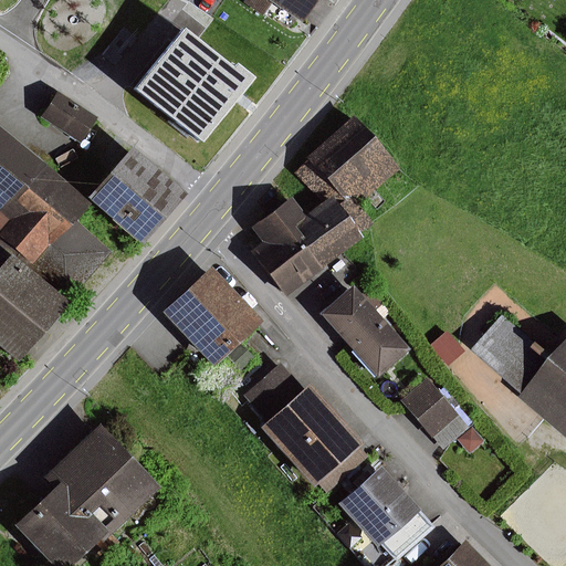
[(247,0),(245,3),(264,16),(273,2),(304,23),(320,0),(247,0)]
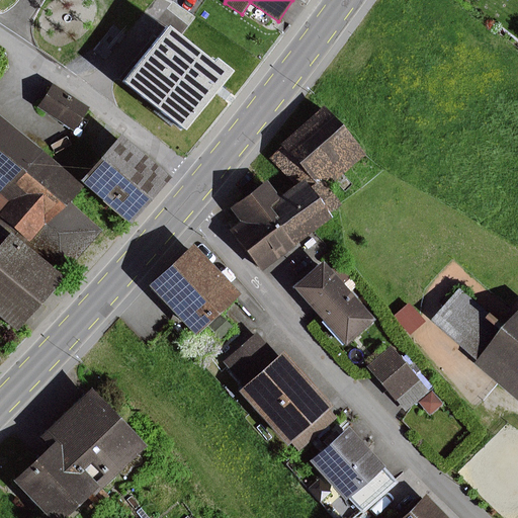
[(125,34),(113,25),(93,51),(105,61),(125,34)]
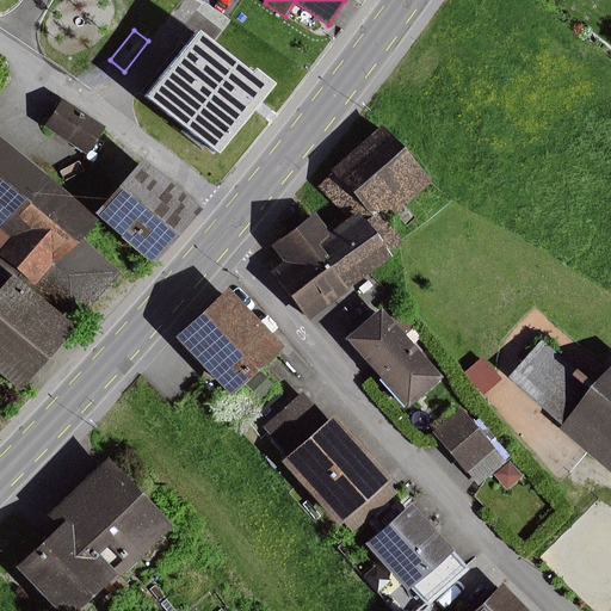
[(253,74),(201,32),(148,97),(221,154),(277,85),(257,69),(253,74)]
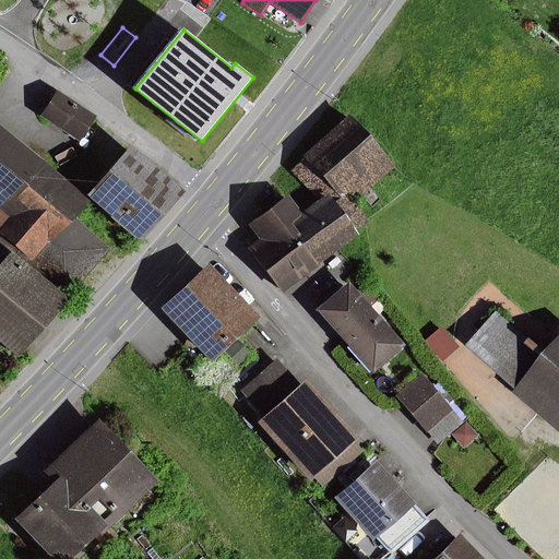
[(82,142),(98,116),(58,91),(42,117),(82,142)]
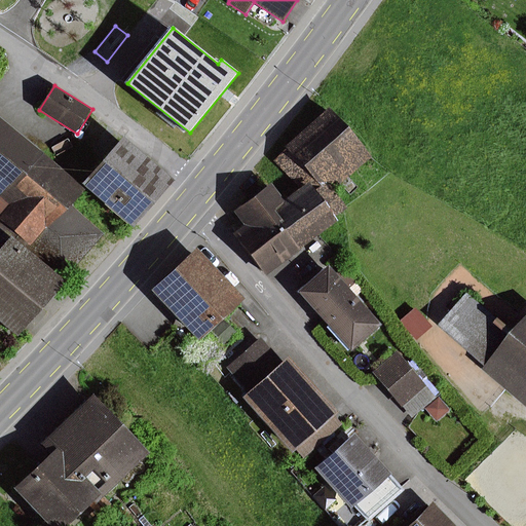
[(270,210),(299,248),(336,221),(333,217),(343,209),(329,190),(369,157),(330,109),(284,147),(285,149),(271,159),(295,189),(284,199),(270,210)]
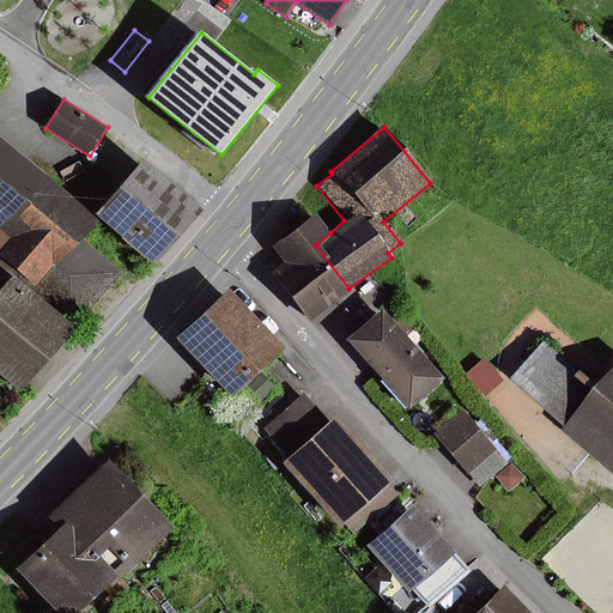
[(82,238),(97,220),(0,135),(0,374),(20,392),(122,274),(82,238)]
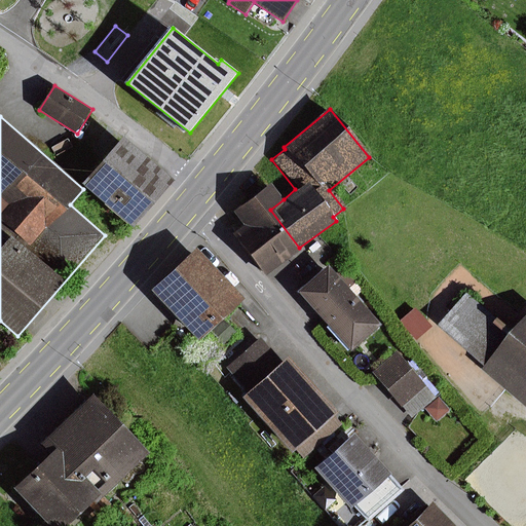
[(176,181),(124,137),(83,184),(135,228),(176,181)]
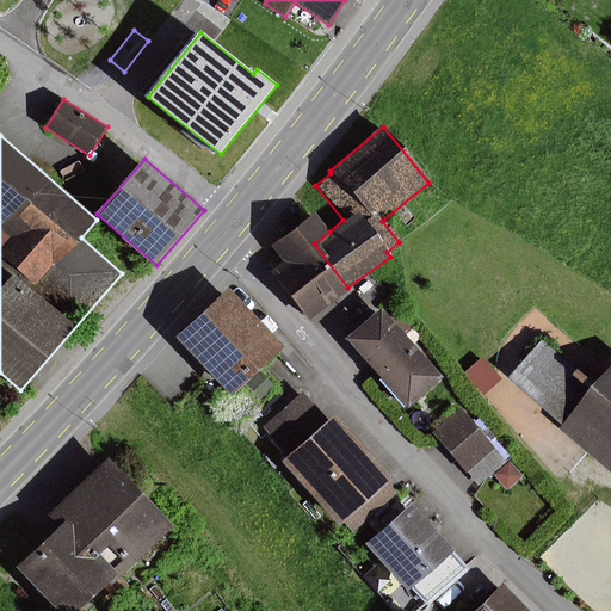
[(314,244),(329,232),(316,215),(273,247),(288,265),(277,273),(310,316),(347,288),(314,244)]
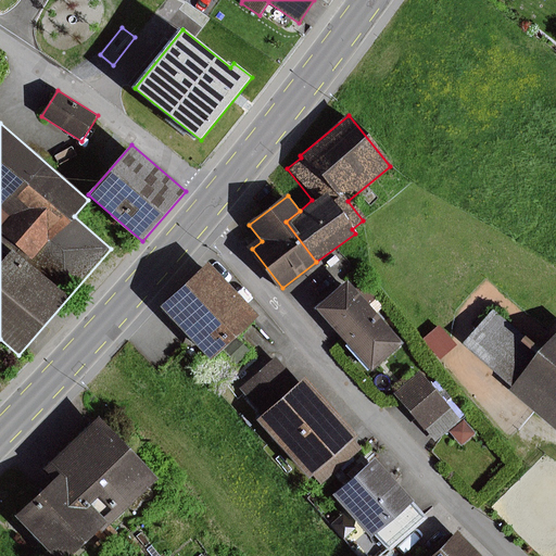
[(260,317),(210,262),(160,307),(210,363),(260,317)]
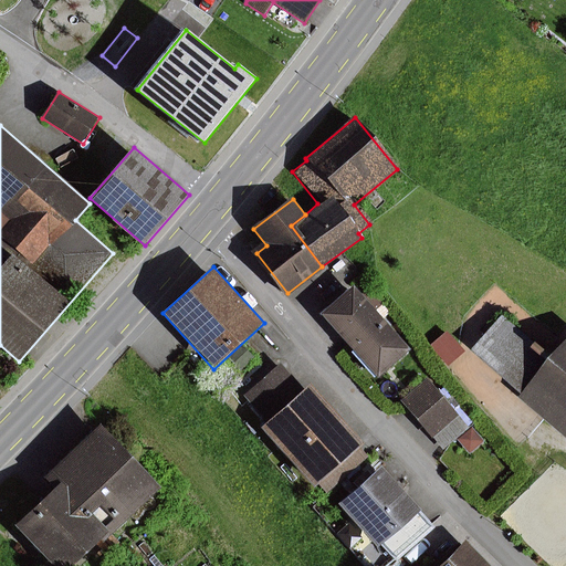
[(411,350),(354,285),(321,314),(378,379),(411,350)]
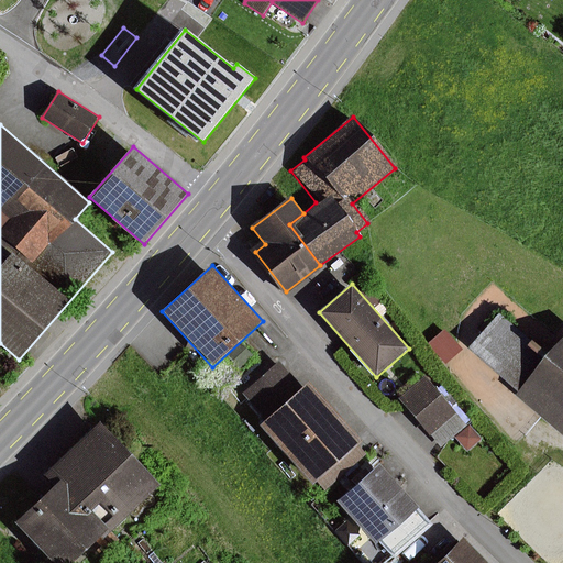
[(562,352),(561,355),(545,341),(541,346),(505,316),(476,349),(526,392),(522,396),(562,430),(562,352)]
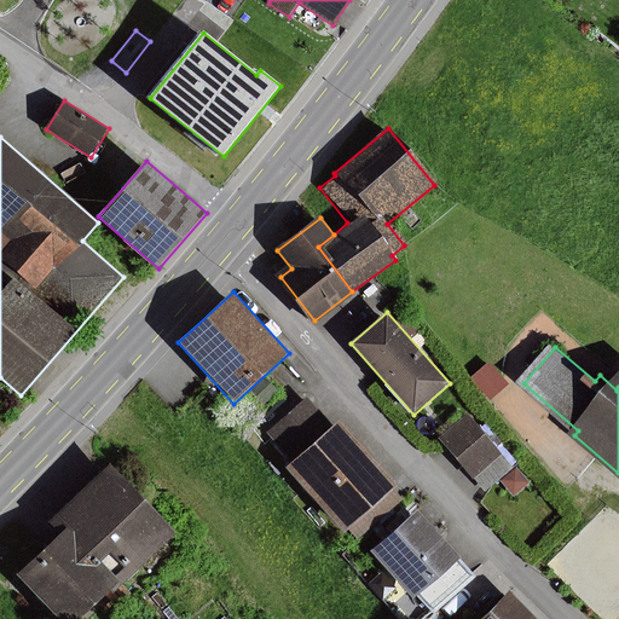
[(278,392),(265,377),(248,394),(261,409),(278,392)]
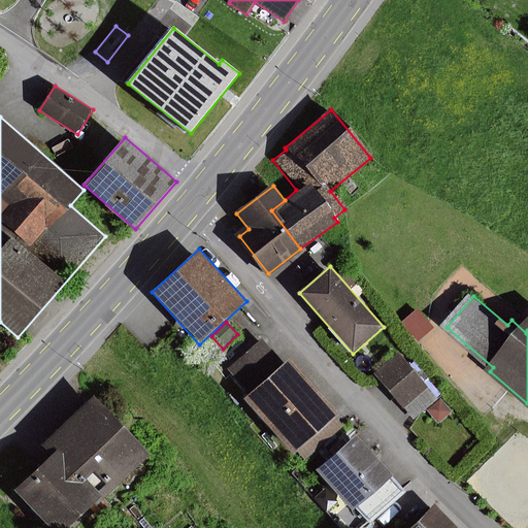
[(250,394),(244,399),(294,456),(297,453),(304,461),(344,426),(336,418),(340,414),(291,358),(285,363),(263,338),(228,369),(250,394)]
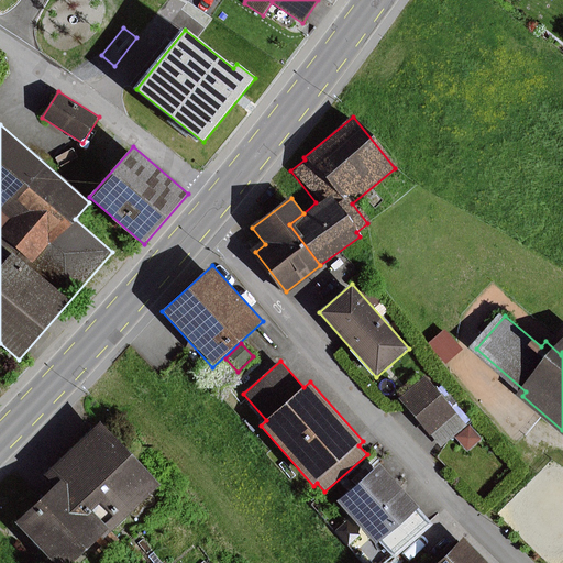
[(467,426),(426,376),(399,398),(441,448),(467,426)]
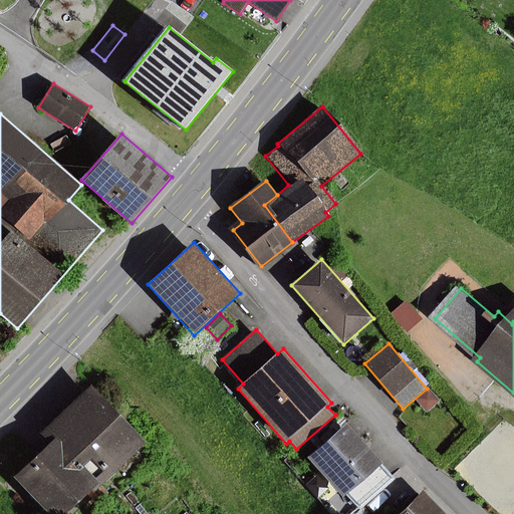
[(48,513),(64,513),(89,491),(93,494),(147,444),(92,387),(38,437),(47,447),(14,478),(48,513)]
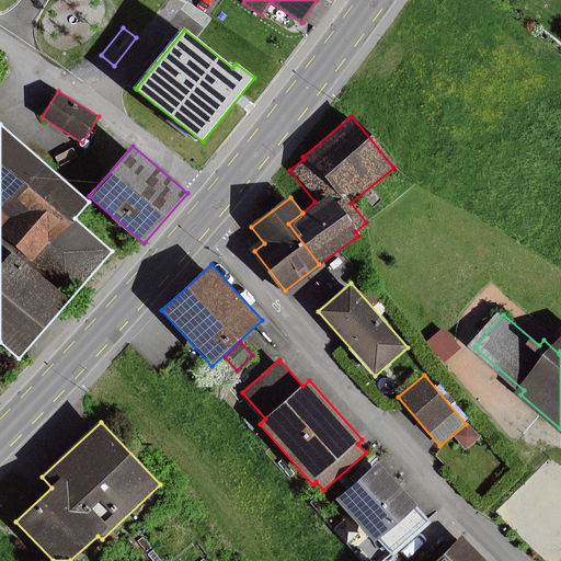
[(481,438),(468,424),(454,436),(467,451),(481,438)]
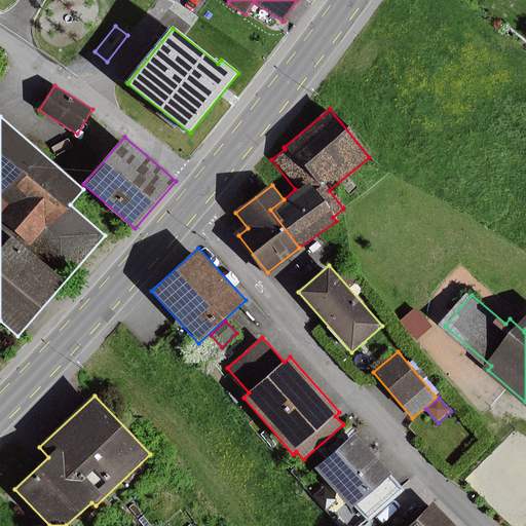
[(355,433),(315,468),(351,510),(355,505),(369,522),(405,491),(390,475),(392,474),(374,453),(380,448),(376,443),(370,449),(355,433)]
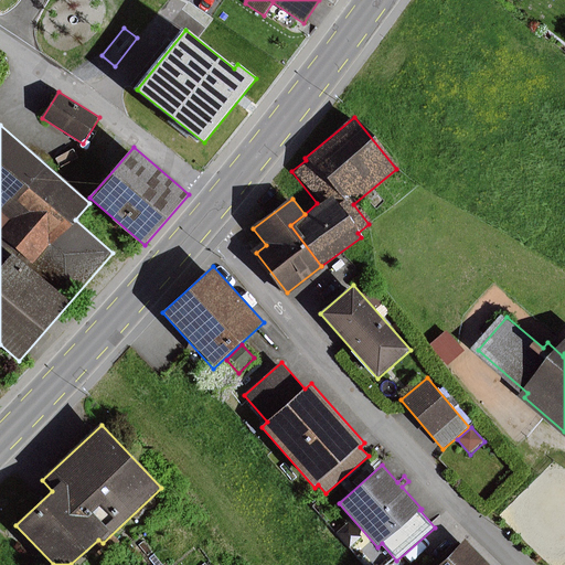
[(338,533),(350,547),(362,537),(349,523),(338,533)]
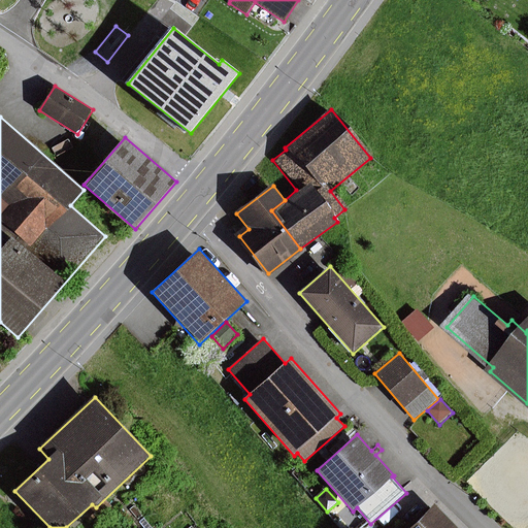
[(462,527),(439,502),(410,527),(462,527)]
